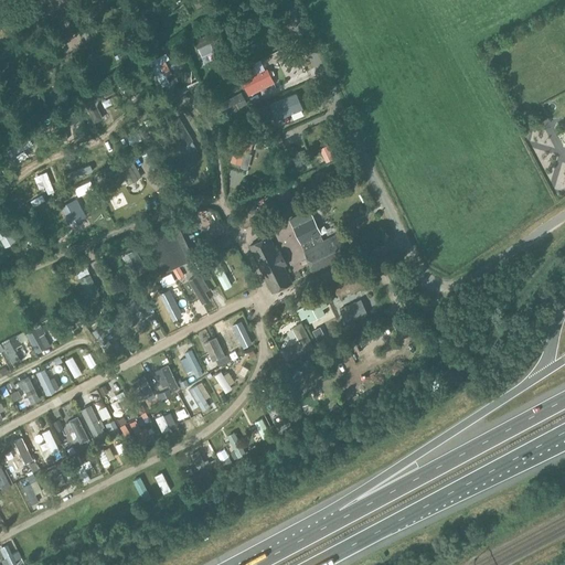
[(144,17),(149,14),(144,3),(139,6),(144,17)]
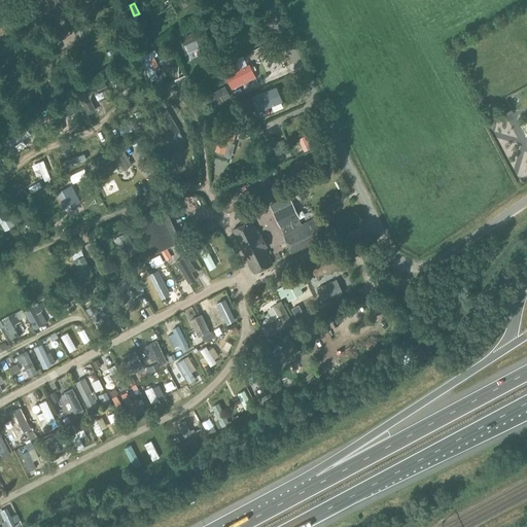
[(196,39),(200,46),(207,43),(200,29),(181,38),(184,45),(196,39)]
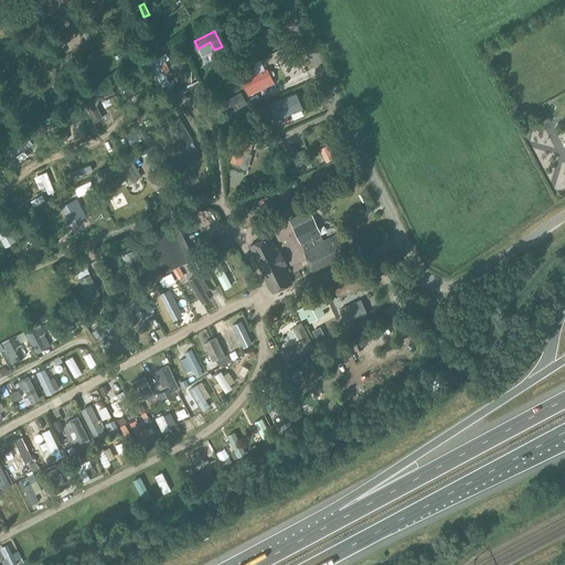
[(161,87),(169,84),(156,59),(148,62),(161,87)]
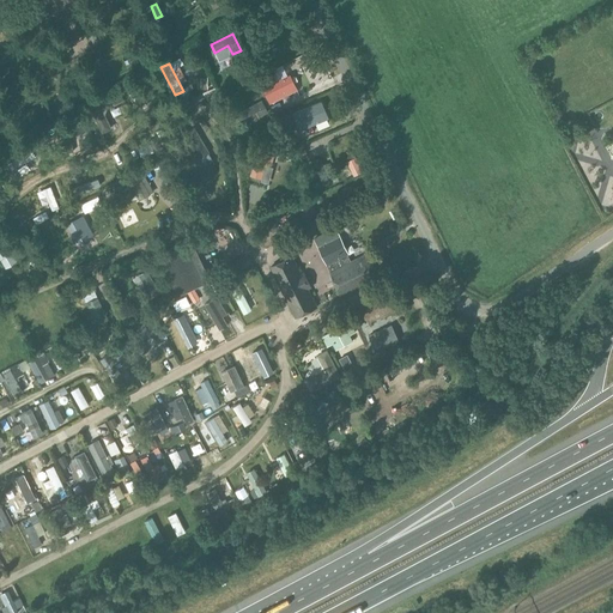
[(102,78),(95,83),(102,93),(122,80),(117,74),(105,83),(102,78)]
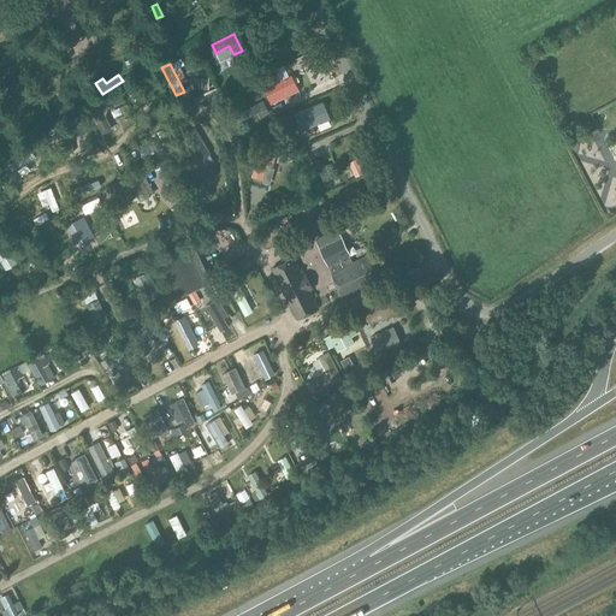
[(297,93),(296,92),(295,88),(297,87),(291,75),(270,86),(278,102),(297,93)]
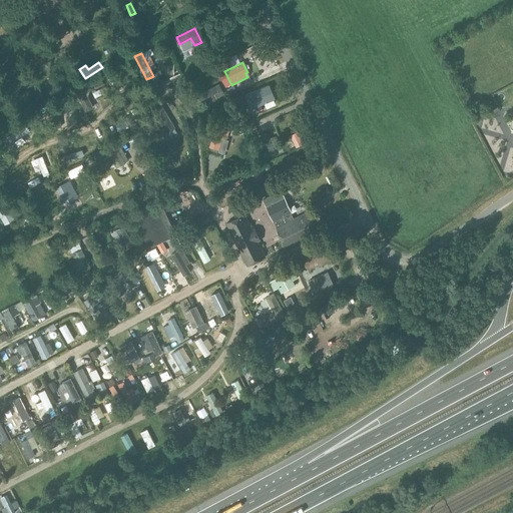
[(110,73),(105,77),(117,92),(122,88),(110,73)]
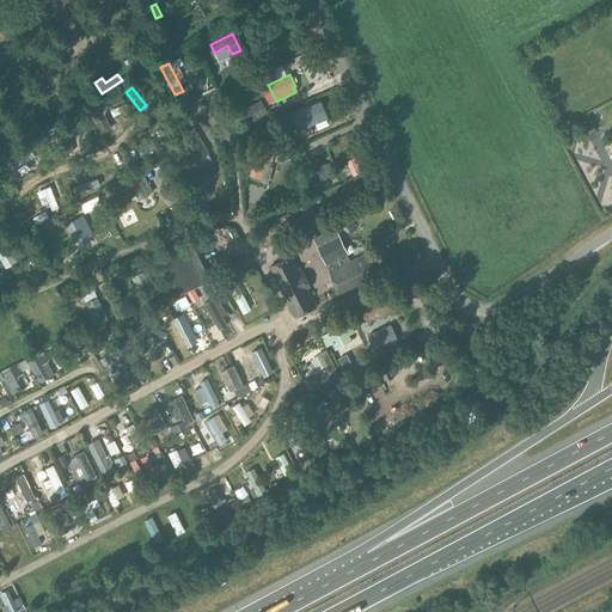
[(108,99),(90,109),(102,133),(110,128),(102,111),(111,106),(108,99)]
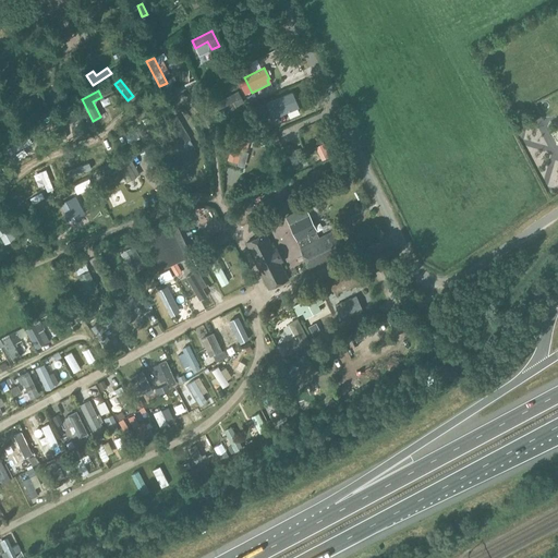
[(239,92),(215,104),(218,110),(233,102),(235,106),(244,102),(239,92)]
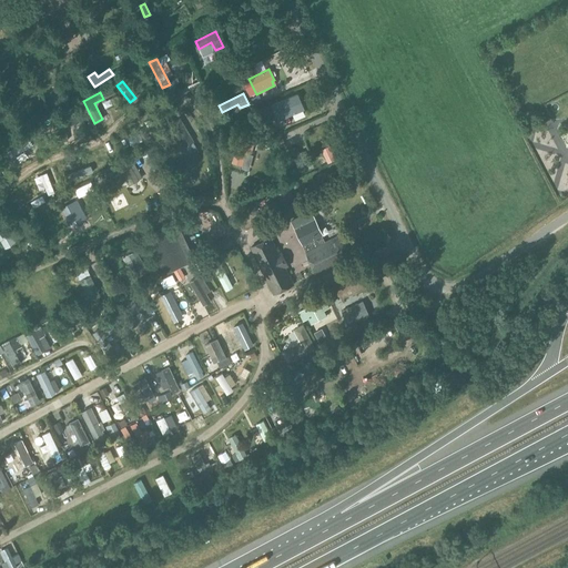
[(280,121),(305,110),(298,94),(272,107),(280,121)]
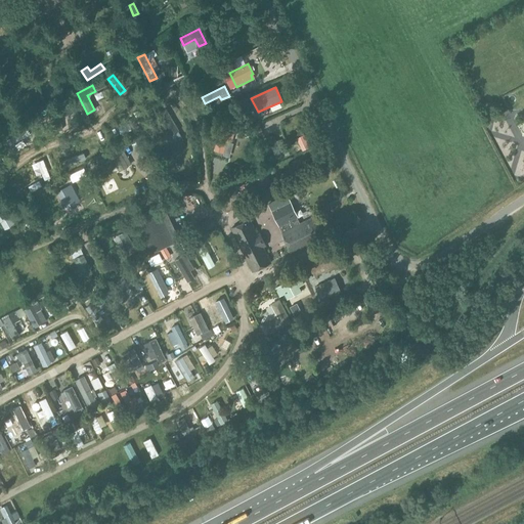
[(61,121),(55,122),(54,111),(48,112),(51,134),(57,133),(57,131),(62,130),(61,121)]
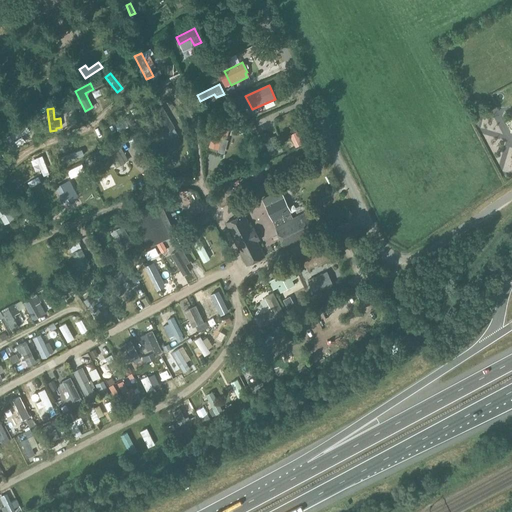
[(136,108),(130,111),(138,125),(143,123),(136,108)]
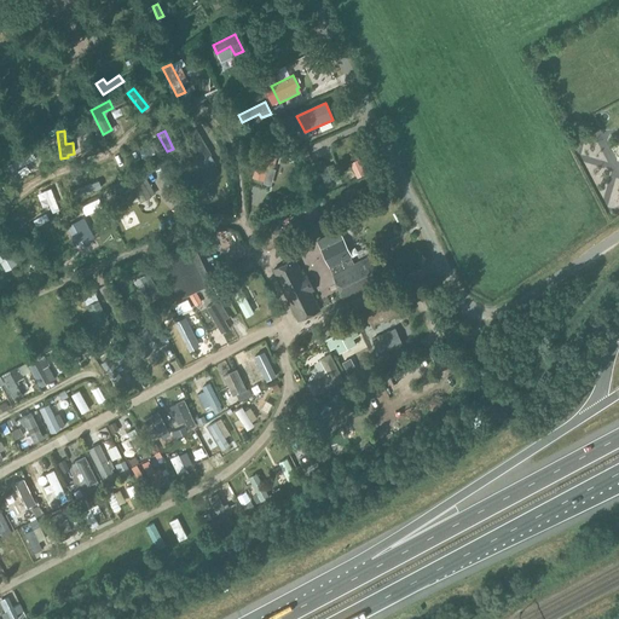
[(200,161),(210,154),(197,132),(186,138),(200,161)]
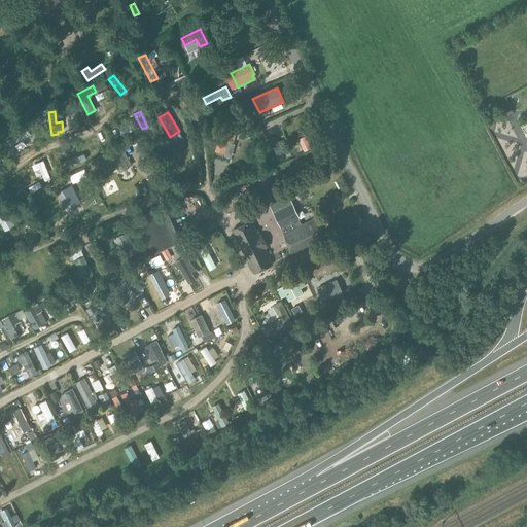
[(266,120),(259,123),(262,133),(269,132),(266,120)]
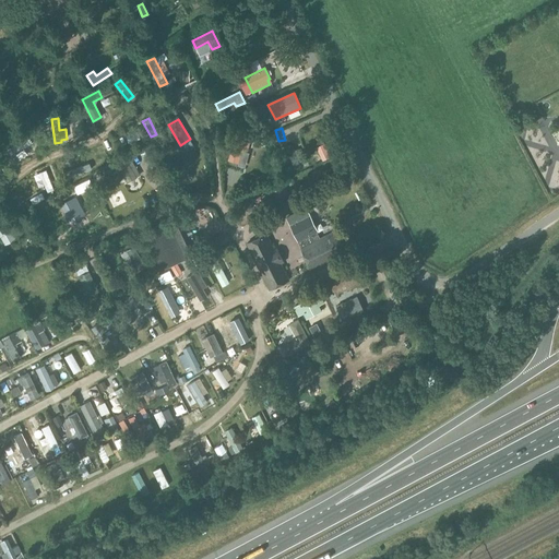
[(239,164),(245,141),(234,138),(227,161),(239,164)]
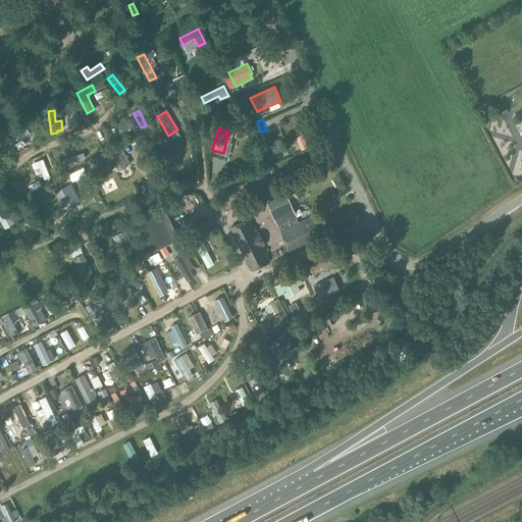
[(269,156),(279,153),(273,135),(263,138),(269,156)]
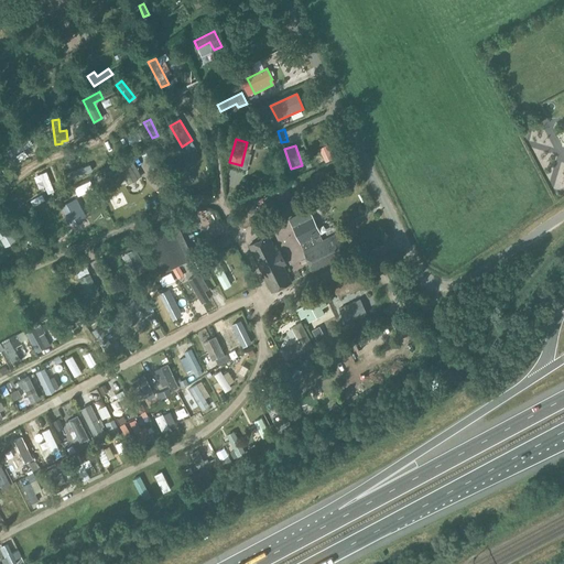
[(127,184),(137,180),(127,161),(117,166),(127,184)]
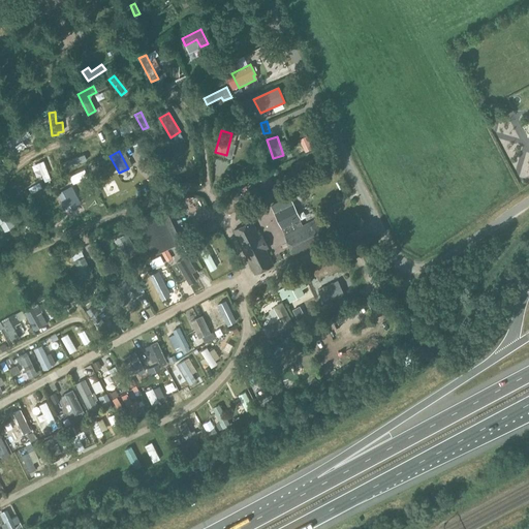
[(43,161),(37,163),(44,182),(50,180),(43,161)]
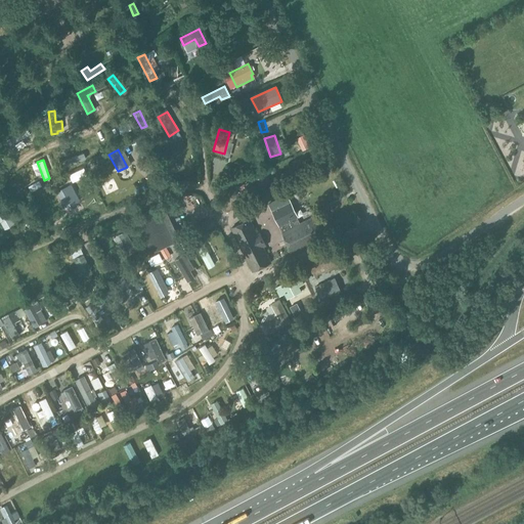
[(260,187),(272,182),(264,166),(253,172),(260,187)]
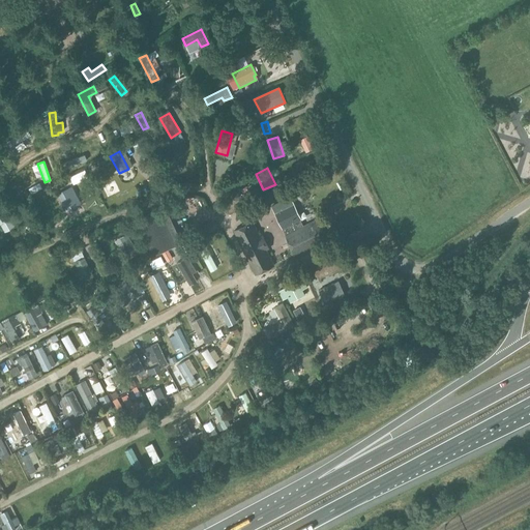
[(65,210),(76,205),(66,188),(56,194),(65,210)]
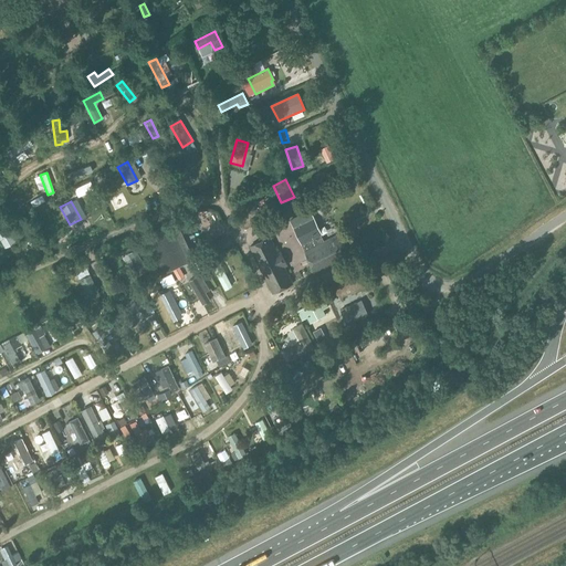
[(310,209),(290,220),(304,251),(305,251),(315,272),(349,255),(339,234),(324,241),(321,236),(323,234),(310,209)]
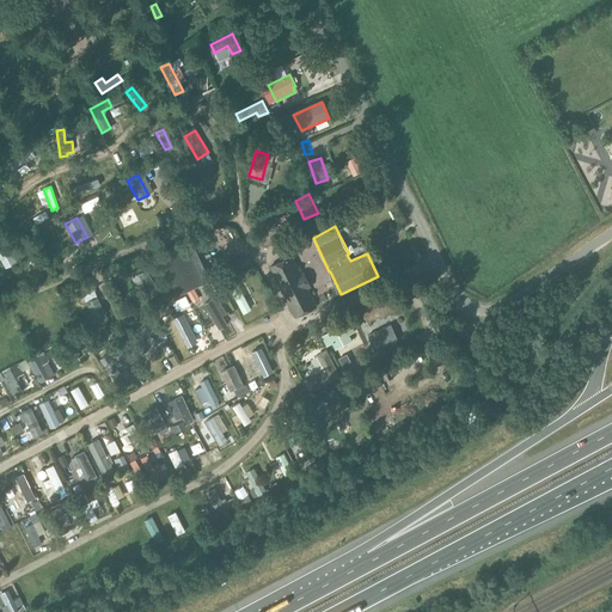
[(158,252),(177,293),(207,280),(189,239),(158,252)]
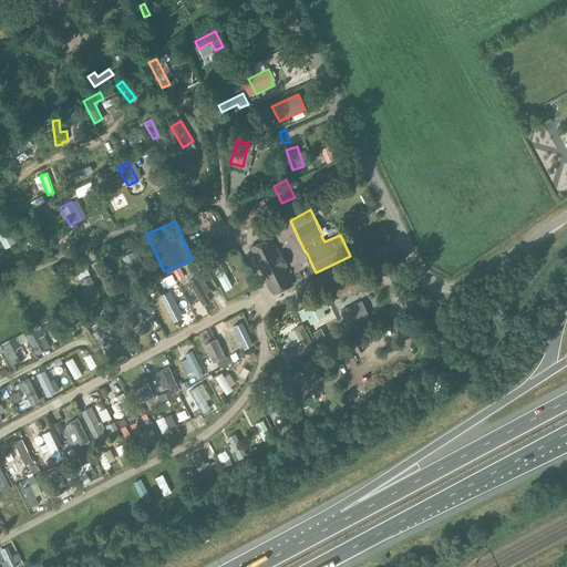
[(0,239),(4,248),(14,243),(4,224),(0,226),(0,239)]
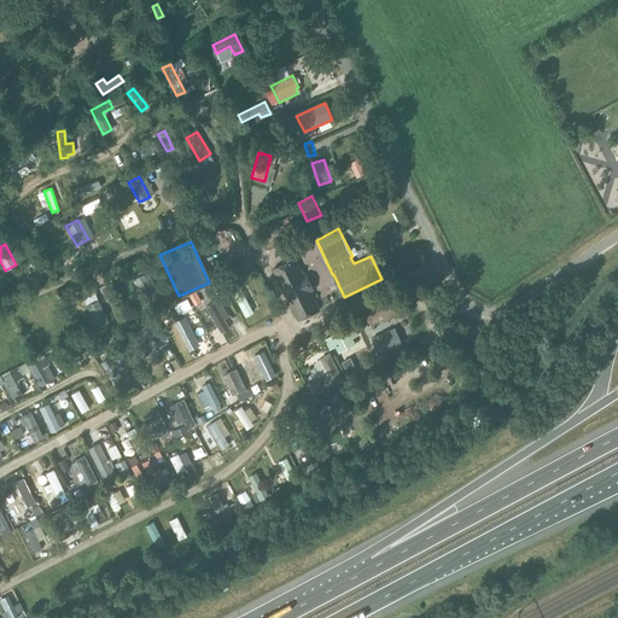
[(273,269),(298,320),(320,309),(310,291),(314,290),(307,275),(303,277),(295,258),(273,269)]
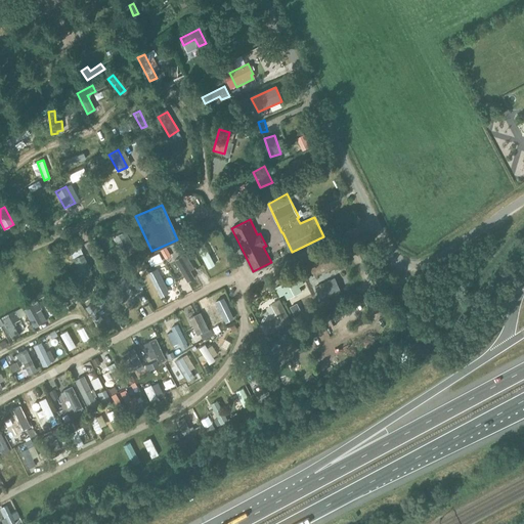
[(124,257),(135,250),(125,231),(119,235),(124,245),(119,248),(124,257)]
